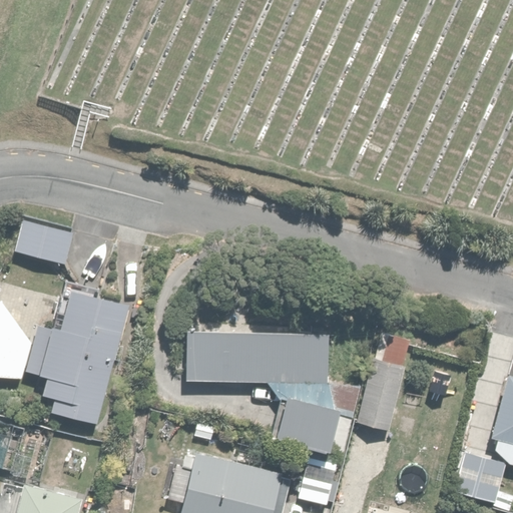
[(21,218),(12,250),(67,266),(75,232),(21,218)]
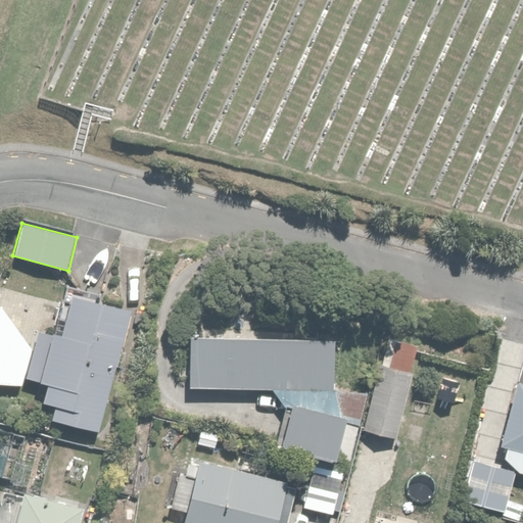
[(129,311),(93,301),(94,295),(61,287),(38,382),(44,384),(40,403),(53,407),(50,418),(99,430),(129,311)]
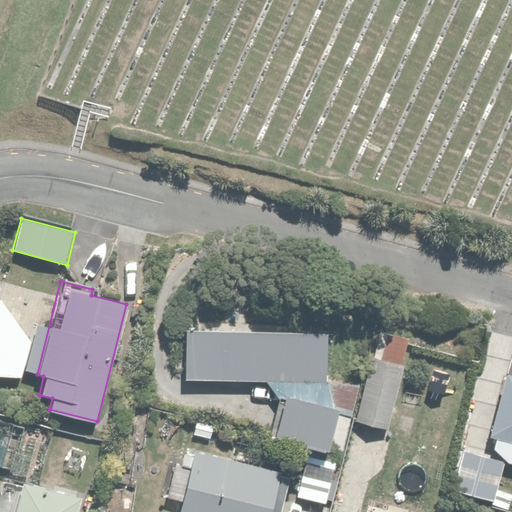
[(6,299),(0,299),(0,377),(24,380),(35,342),(6,299)]
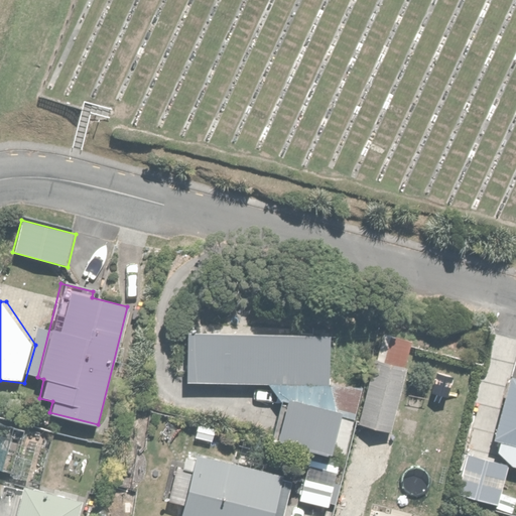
[(401,366),(408,341),(383,334),(358,422),(392,431),(410,368),(401,366)]
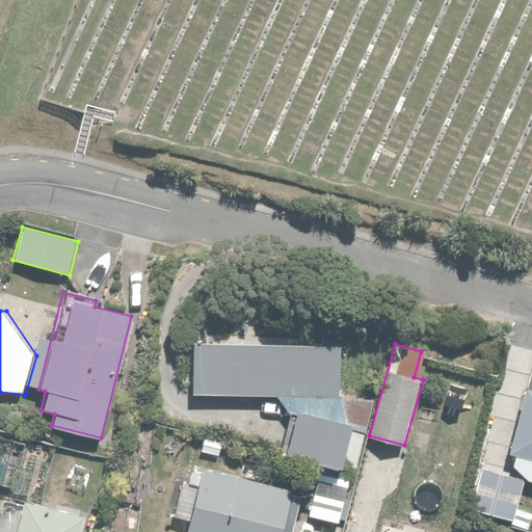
[(190,397),(276,397),(292,418),(283,455),(352,473),(373,397),(338,397),(338,346),(190,346),(190,397)]
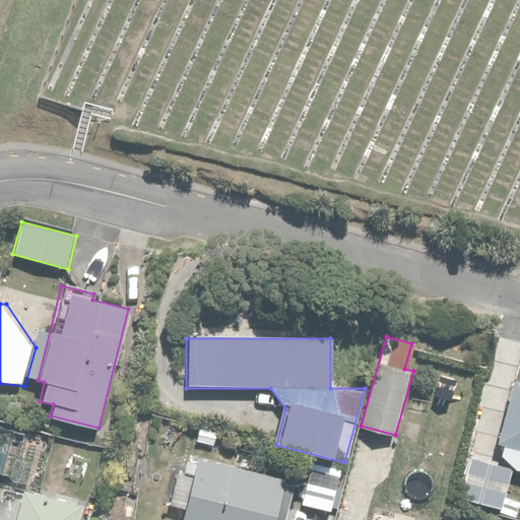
[(507,464),(519,467),(519,379),(512,378),(498,443),(510,446),(507,464)]
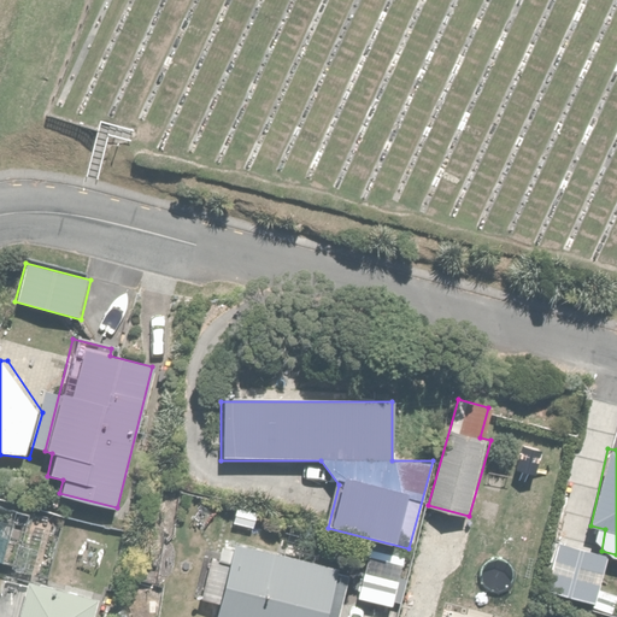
[(51,516),(0,503),(0,565),(37,574),(51,516)]
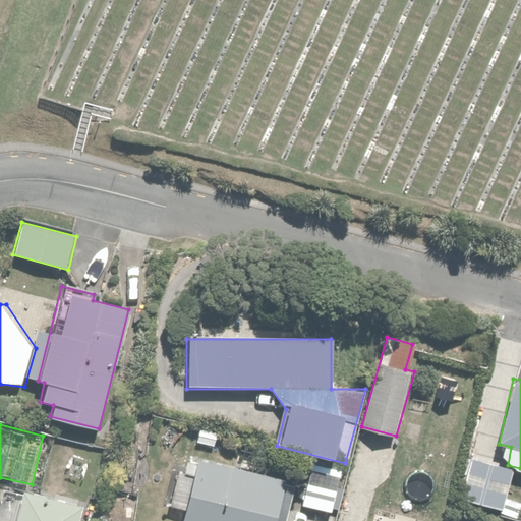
[(286,520),(296,482),(197,458),(181,520),(286,520)]
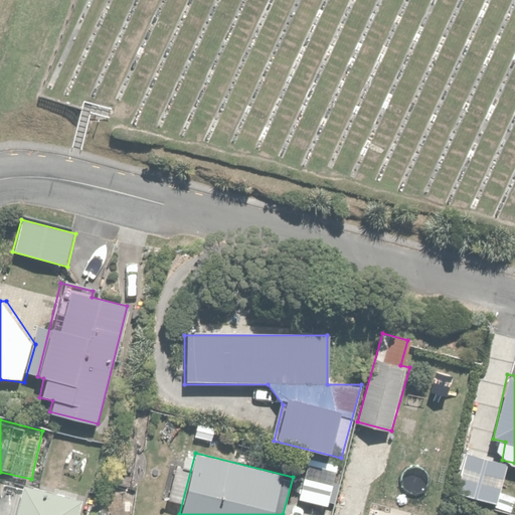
[(339,460),(307,453),(296,498),(328,506),(339,460)]
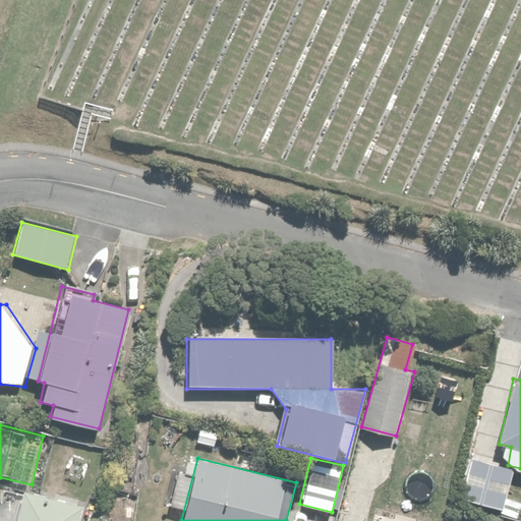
[(514,471),(469,459),(459,499),(504,511),(514,471)]
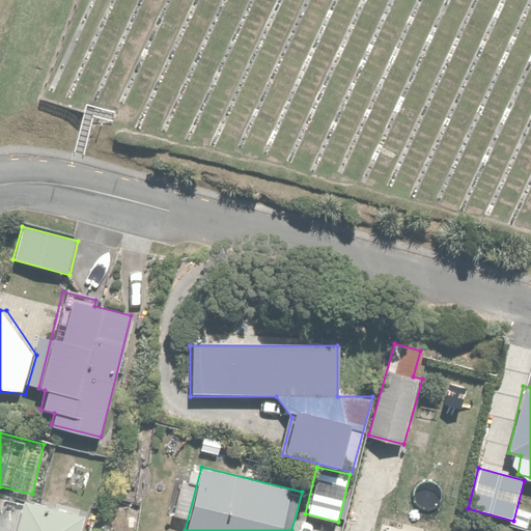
[(23,497),(19,511),(0,505),(0,530),(82,530),(87,515),(23,497)]
